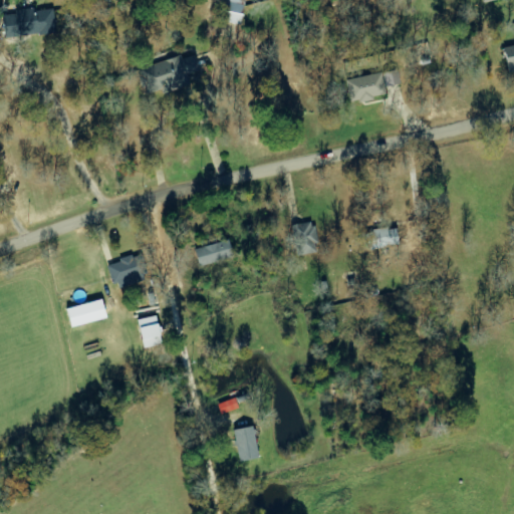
[(238,24),(244,0),(220,0),(216,19),(238,24)]
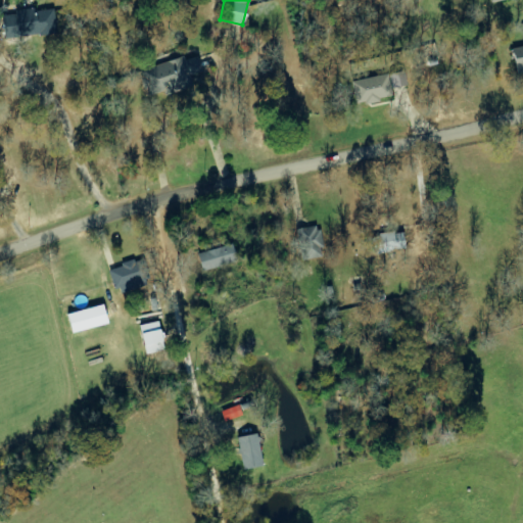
[(53,8),(1,14),(4,39),(56,32),(53,8)]
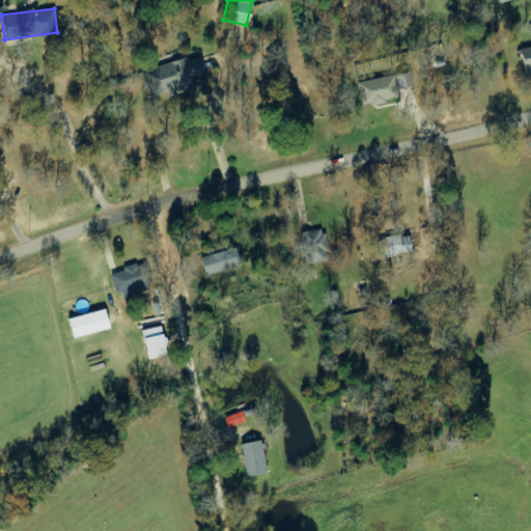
[(530,47),(519,50),(525,75),(530,73),(530,47)]
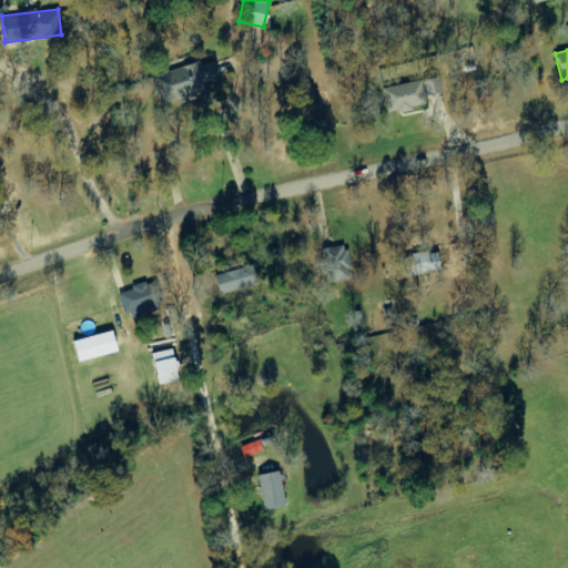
[(163,63),(166,73),(155,77),(162,102),(210,89),(208,81),(220,78),(215,61),(199,67),(195,53),(163,63)]
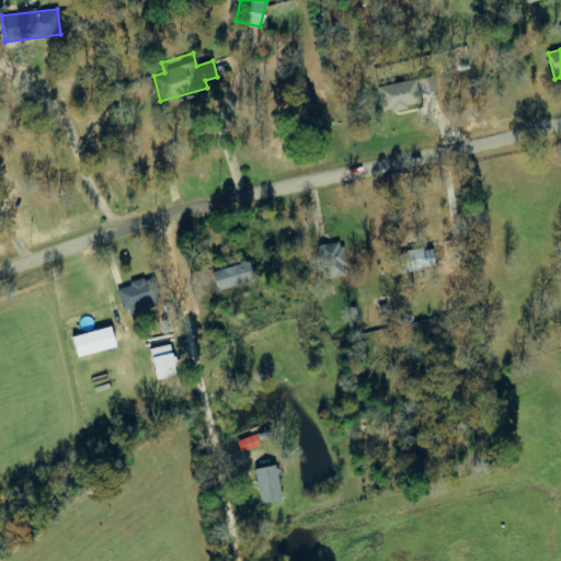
[(436,92),(434,76),(418,79),(420,94),(436,92)]
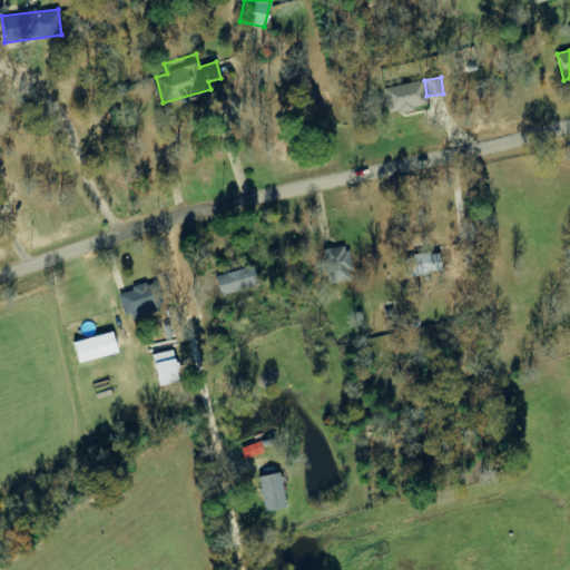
[(386,112),(425,108),(422,82),(384,87),(386,112)]
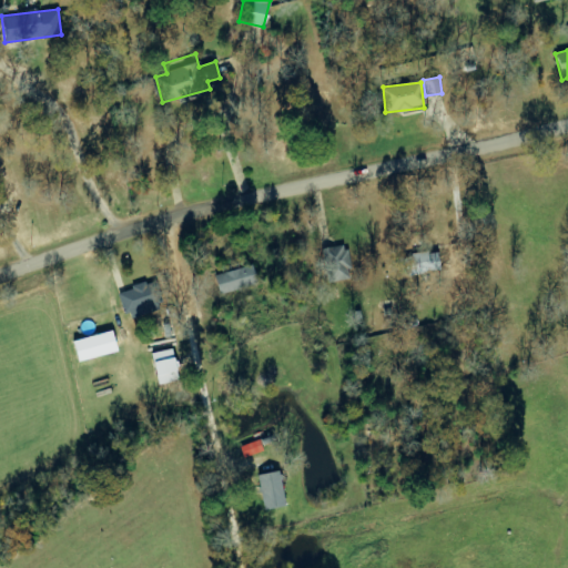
[(326,283),(352,279),(345,245),(321,249),(326,283)]
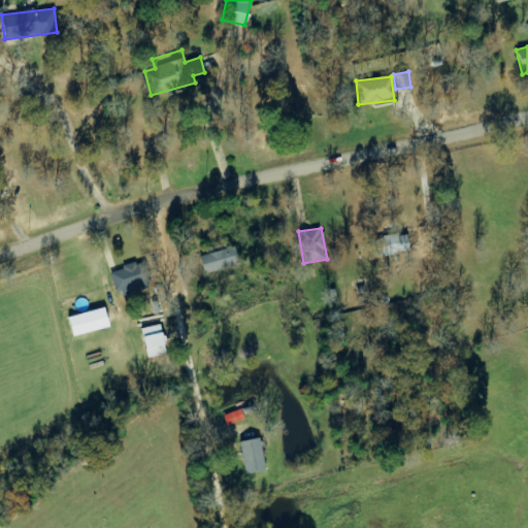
[(377,255),(407,253),(406,235),(376,236),(377,255)]
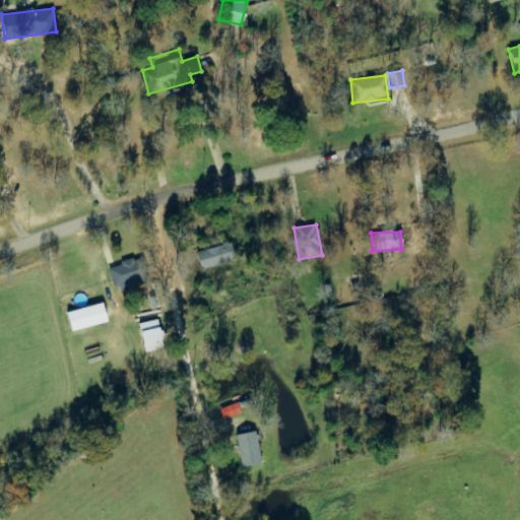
[(196,251),(200,269),(236,262),(232,244),(196,251)]
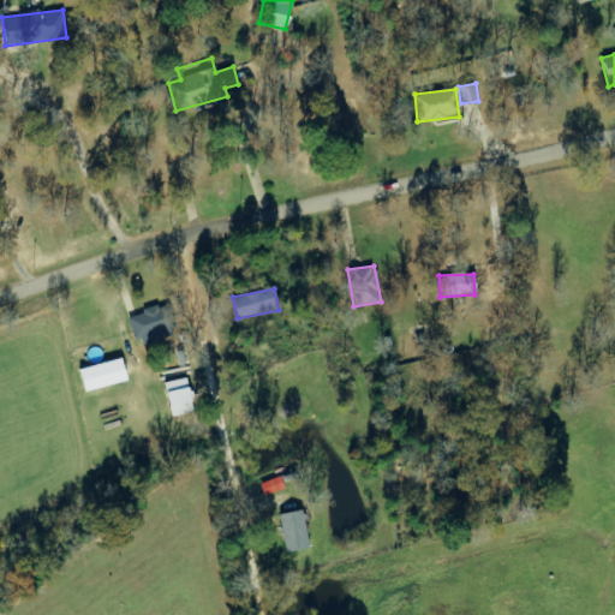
[(127,316),(136,345),(175,333),(167,304),(127,316)]
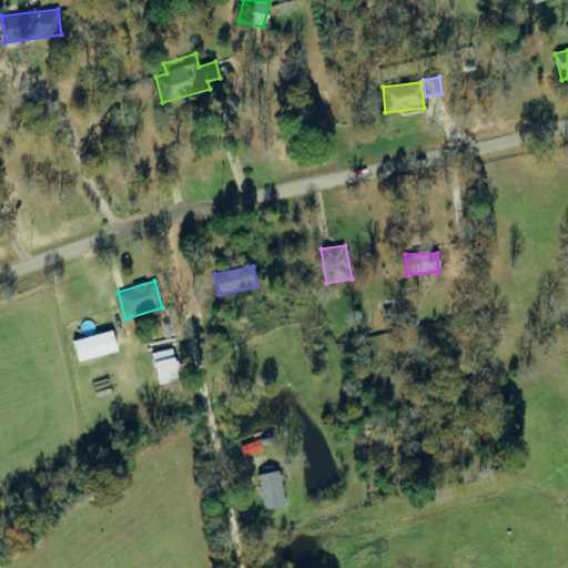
[(117,352),(111,331),(72,341),(78,362),(117,352)]
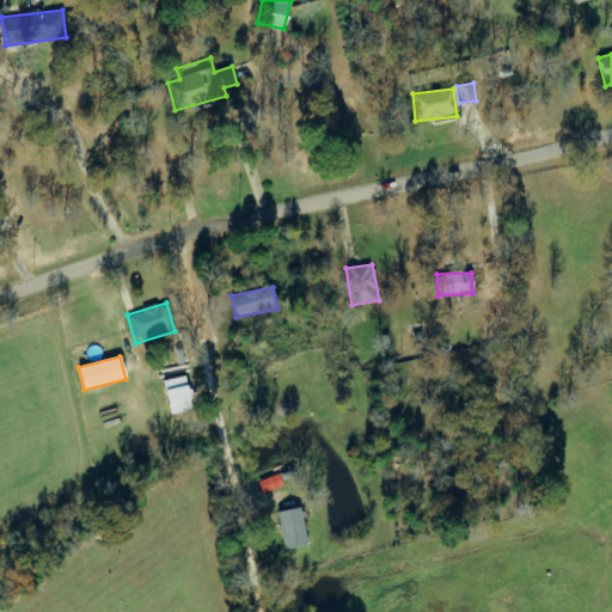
[(170,415),(190,410),(184,377),(163,380),(170,415)]
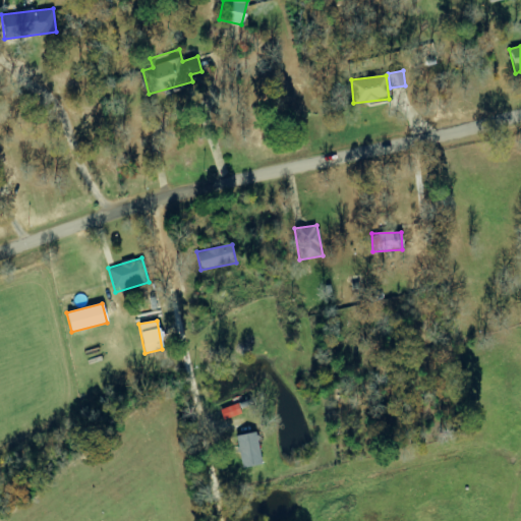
[(235,436),(241,468),(262,464),(255,431),(235,436)]
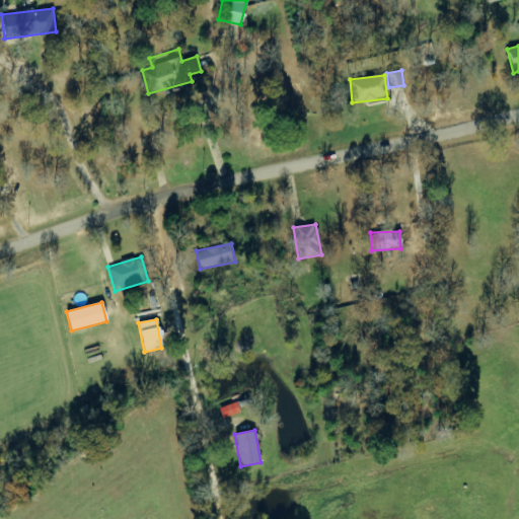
All buildings are outlined.
